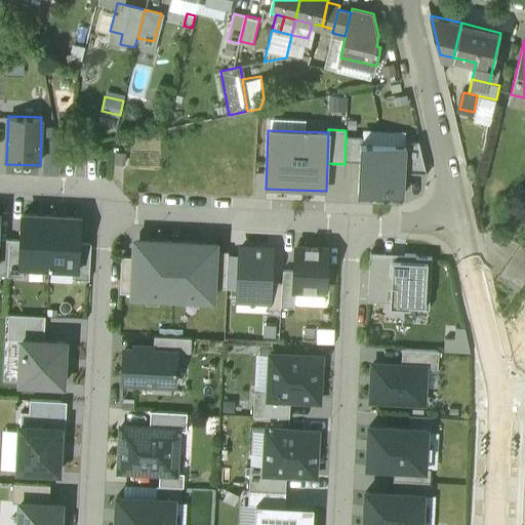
[(345,162),(360,162),(361,145),(362,145),(363,136),(346,136),(345,162)]
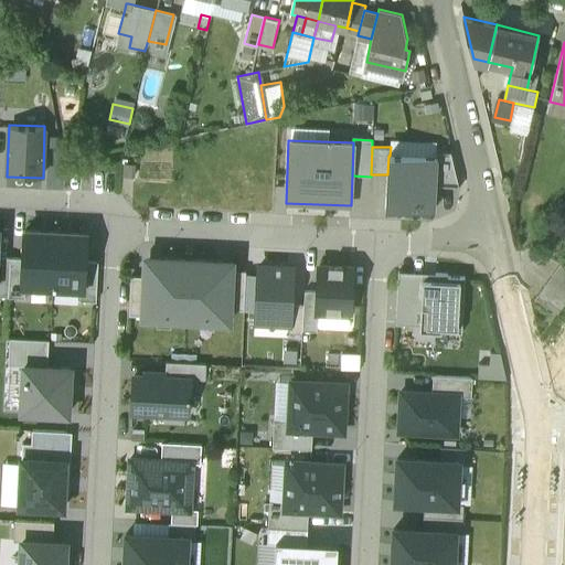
[(437,157),(436,188),(461,189),(451,150),(437,150),(437,157)]
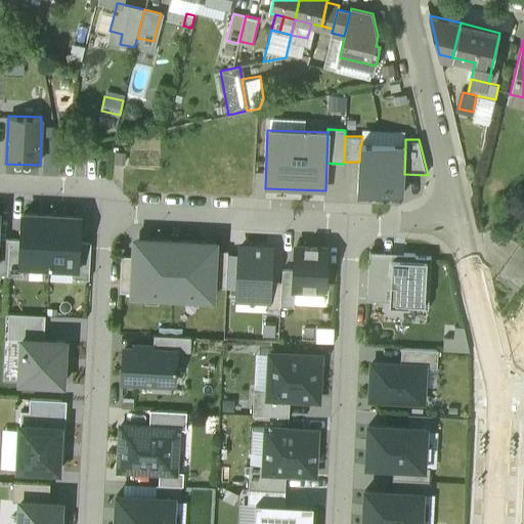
[(361,144),(360,144),(359,162),(358,193),(404,194),(404,174),(405,145),(361,144)]
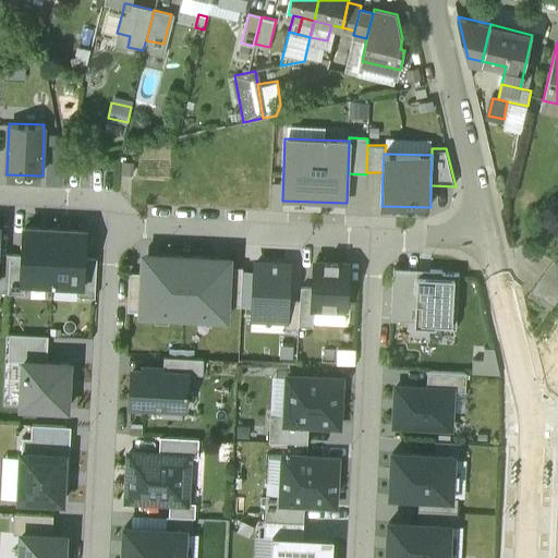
[(25,282),(52,284),(55,230),(24,229),(23,255),(22,282),(25,282)]
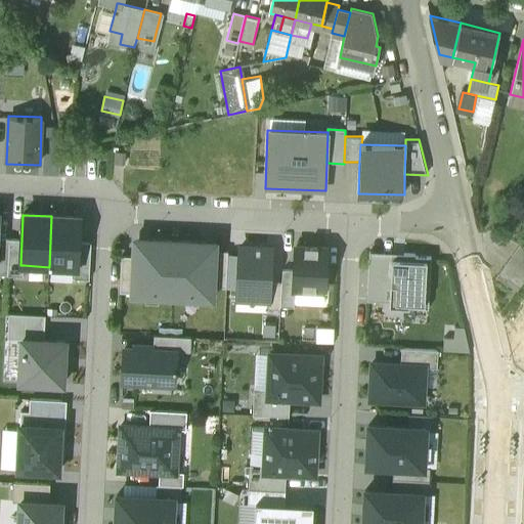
[(80,217),(51,216),(49,267),(74,268),(77,268),(79,243),(80,217)]
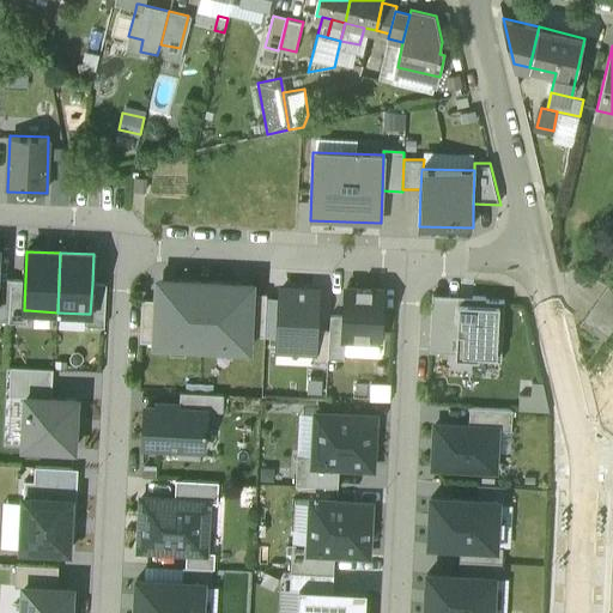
[(11,279),(0,278),(0,321),(8,322),(11,279)]
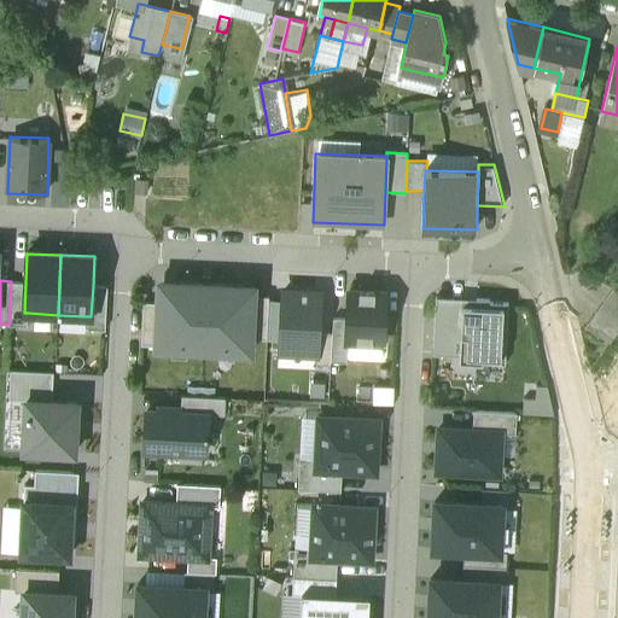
[(25,283),(11,281),(9,325),(27,326),(28,313),(24,313),(25,283)]
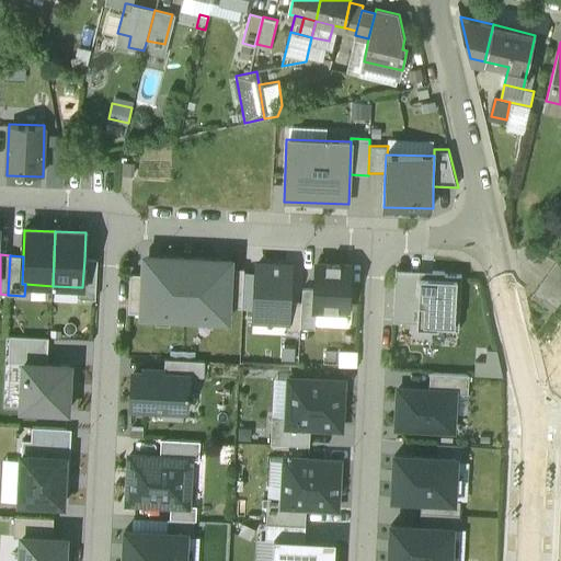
[(141,317),(185,319),(187,258),(144,255),(144,275),(141,313),(141,317)]
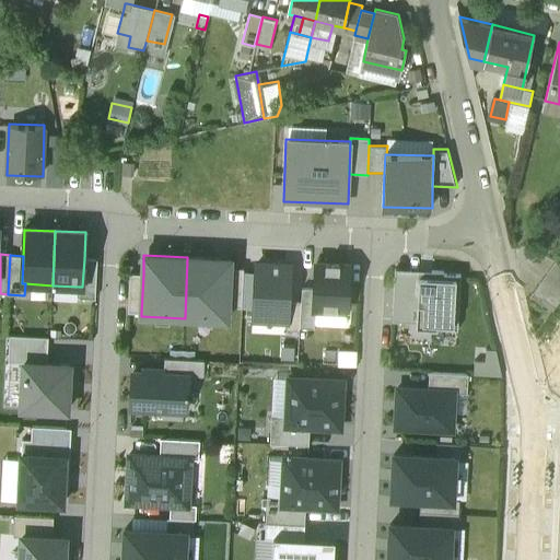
[(231,259),(187,257),(185,318),(229,319),(229,307),(231,268),(231,259)]
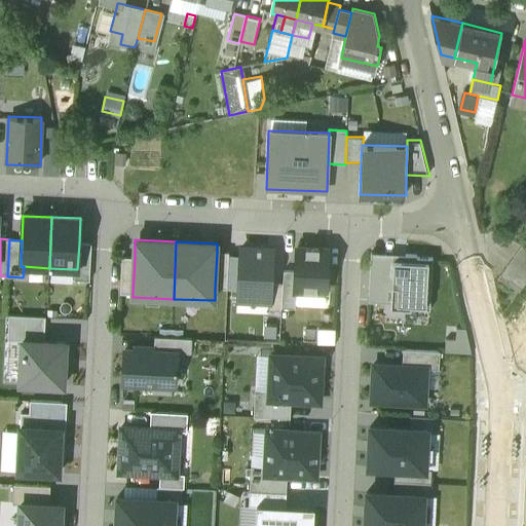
[(74,279),(89,280),(91,245),(79,243),(77,269),(74,269),(74,279)]
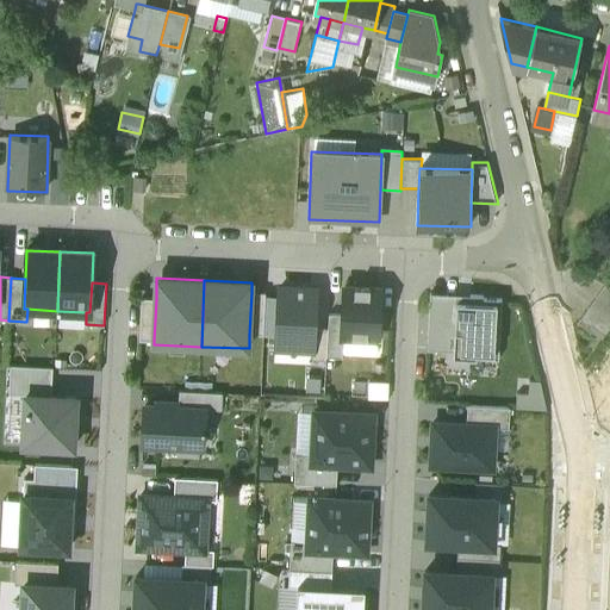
[(280,287),(280,296),(278,336),(277,348),(312,350),(313,328),(316,288),(280,287)]
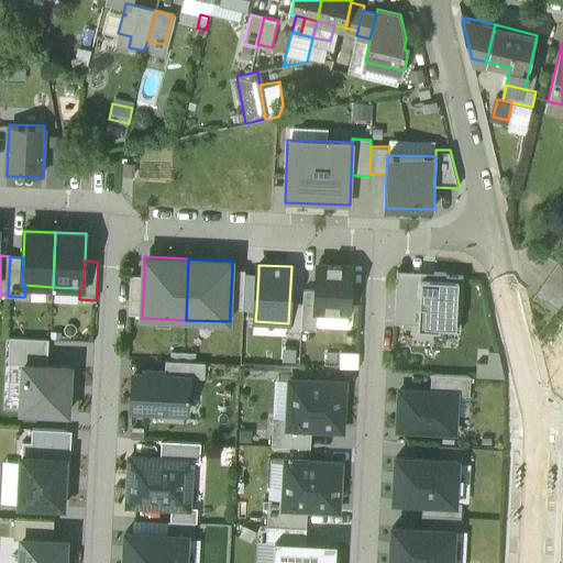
[(351,267),(319,266),(318,290),(317,311),(350,312),(351,267)]
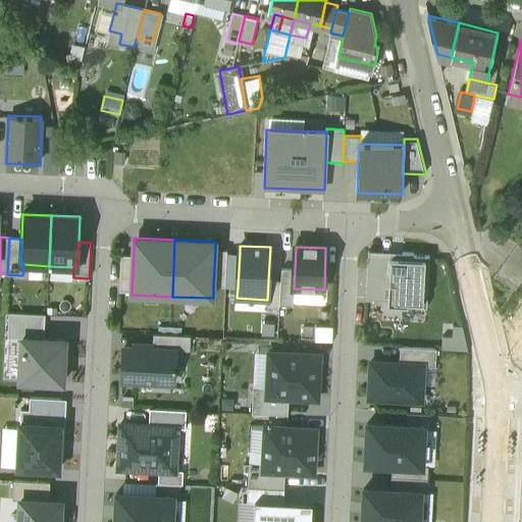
[(226,251),(215,250),(213,286),(225,286),(226,253),(226,251)]
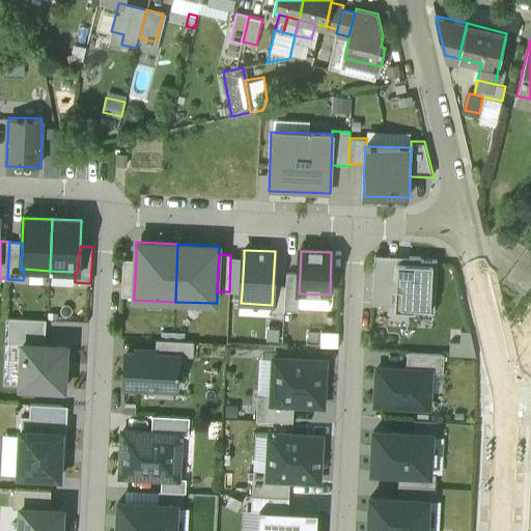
[(244,257),(230,257),(229,291),(242,292),(244,257)]
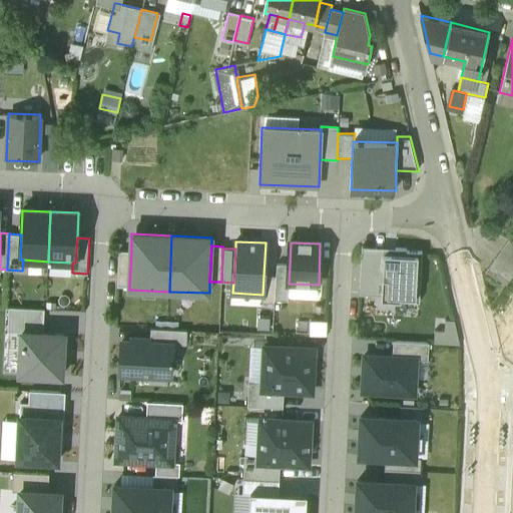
[(395,254),(383,254),(382,291),(381,303),(401,304),(401,301),(420,302),(422,251),(405,251),(405,249),(395,249),(395,254)]
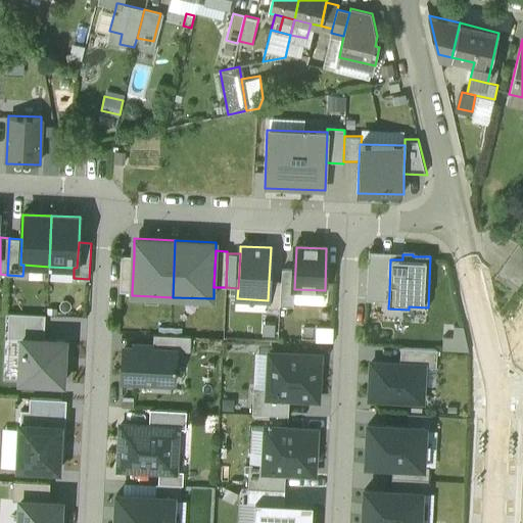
[(132,292),(134,256),(122,255),(120,292),(132,292)]
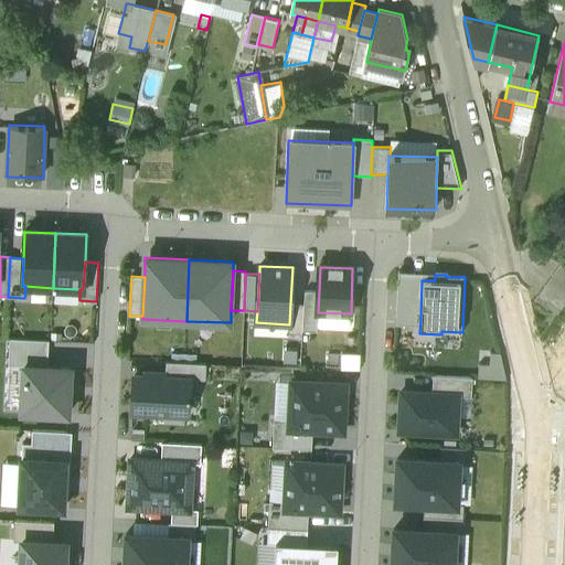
[(396,319),(420,320),(422,280),(397,279),(396,319)]
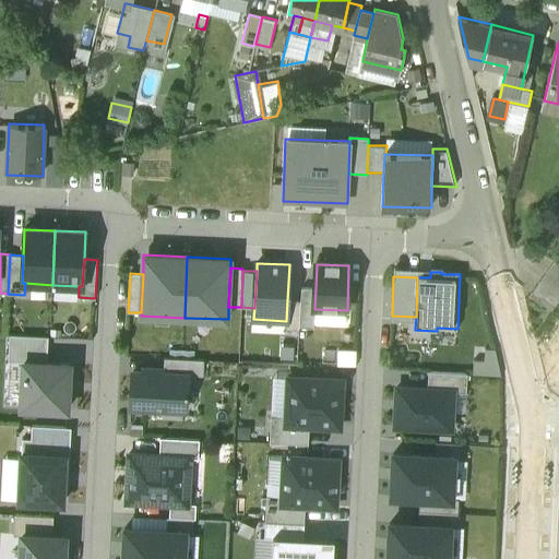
[(313,328),(314,309),(316,288),(301,288),(301,300),(299,328),(313,328)]
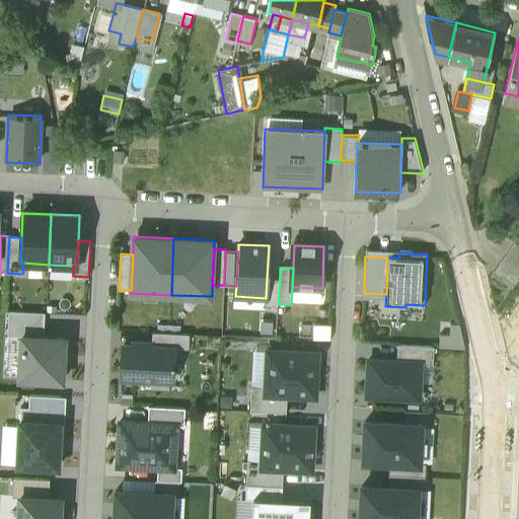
[(278,305),(278,304),(280,279),(267,279),(266,298),(266,305),(278,305)]
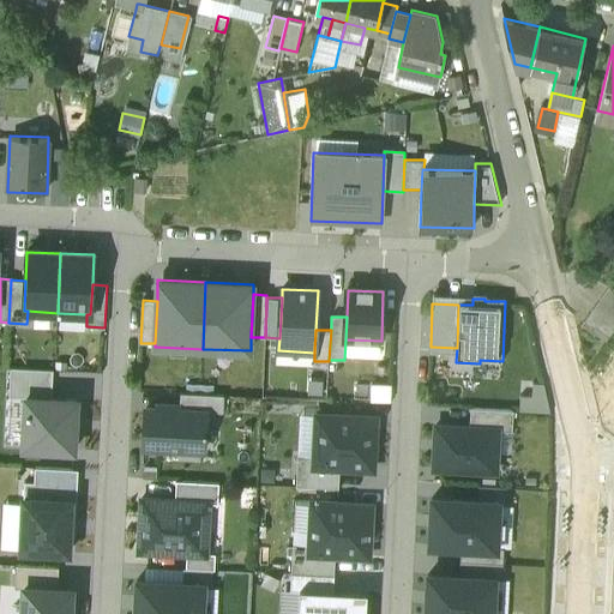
[(52,399),(53,369),(11,367),(8,397),(25,398),(52,399)]
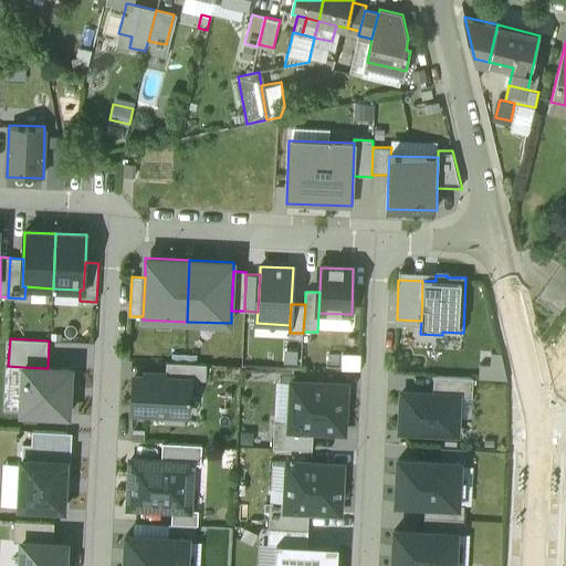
[(481,352),(479,379),(507,380),(501,353),(481,352)]
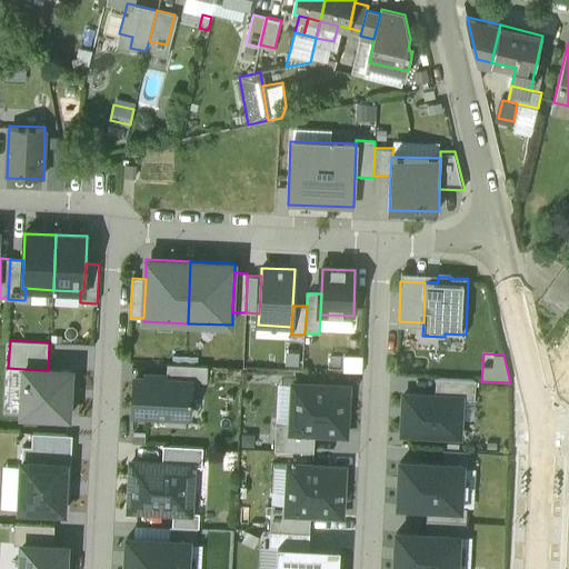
[(343,372),(362,373),(363,357),(345,356),(343,372)]
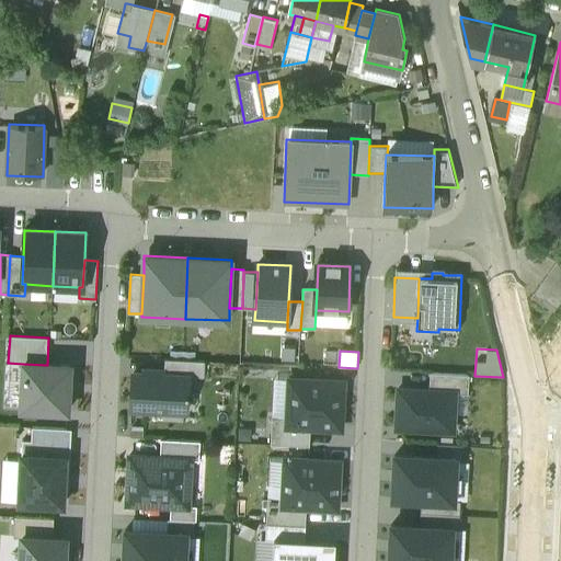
[(165,361),(164,363),(164,375),(187,376),(204,377),(204,362),(165,361)]
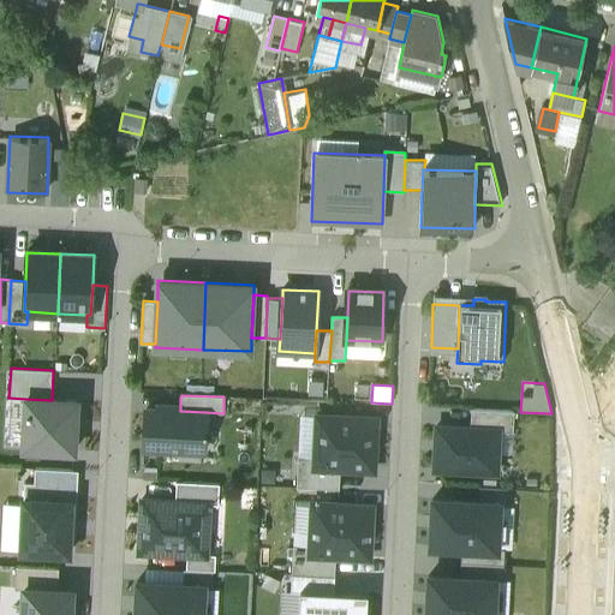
[(52,400),(25,399),(23,449),(75,452),(77,401),(52,400)]
